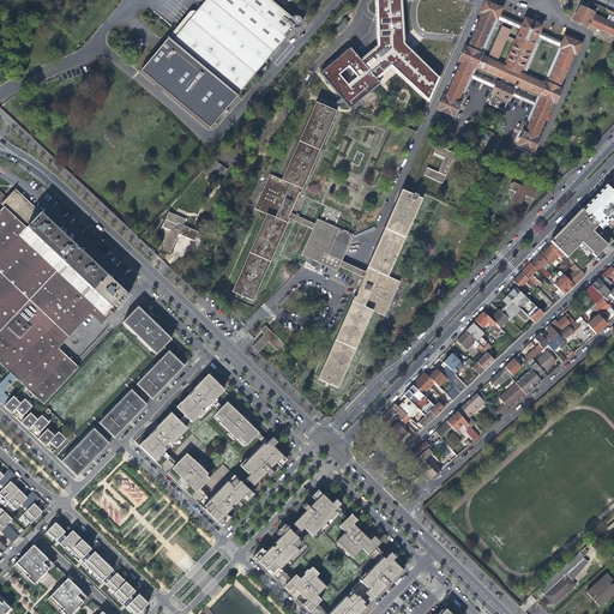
[(205,0),(196,12),(178,34),(174,31),(167,38),(143,70),(212,130),(293,28),(294,29),(296,29),(298,29),(299,28),(300,28),(301,26),(302,25),(302,23),(302,20),(301,19),(300,17),(299,17),(298,16),(295,16),(293,17),(292,18),(270,0),(205,0)]
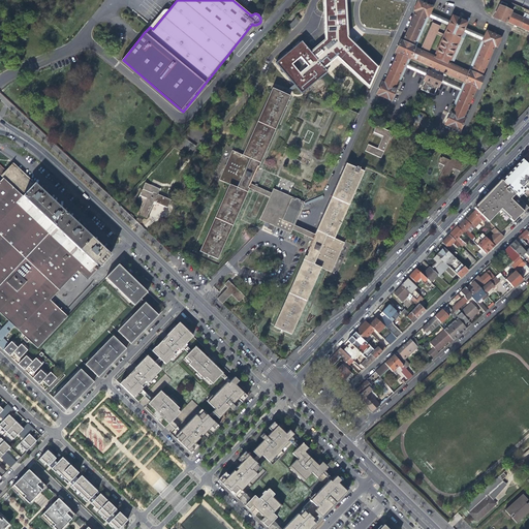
[(322,0),(327,39),(313,53),(324,67),(339,56),(371,85),(378,66),(348,36),(344,0),(322,0)]
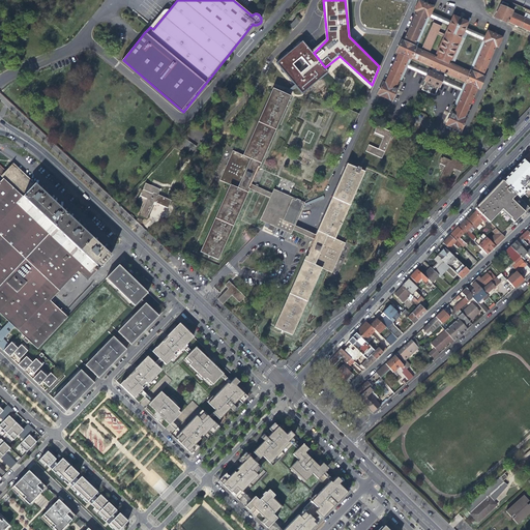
[(450,61),(463,32),(465,28),(467,23),(452,17),(450,22),(448,26),(444,36),(437,32),(439,27),(432,24),(421,49),(429,52),(437,34),(443,37),(436,54),(438,55),(436,58),(414,49),(415,47),(413,46),(427,16),(429,18),(429,17),(431,12),(433,7),(418,1),(414,10),(416,11),(404,41),(401,40),(395,53),(398,54),(384,84),(382,83),(377,95),(391,101),(396,89),(394,88),(405,64),(406,61),(408,58),(410,59),(410,58),(433,67),(431,70),(429,69),(429,71),(427,75),(424,80),(425,80),(421,88),(435,94),(438,85),(439,86),(441,81),(442,78),(443,76),(441,76),(443,71),(465,82),(464,83),(467,84),(465,88),(464,91),(453,115),(450,113),(445,125),(460,131),(465,120),(463,119),(476,88),(478,89),(483,78),(481,77),(495,47),(497,48),(501,38),(487,32),(484,36),(482,40),(482,41),(486,42),(472,72),(469,71),(469,72),(447,63),(448,60),(450,61)]
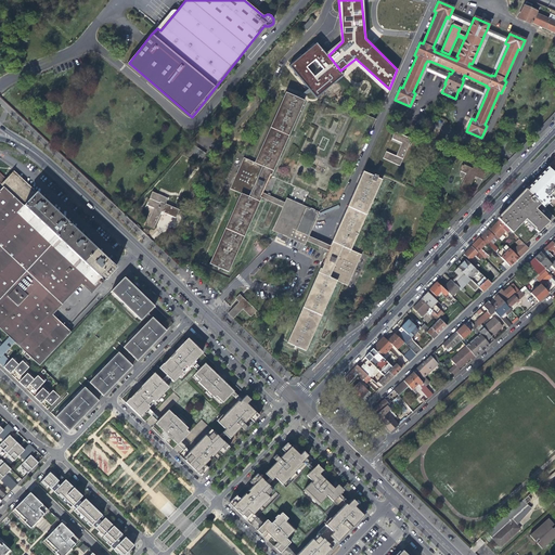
[(547,18),(536,13),(536,12),(530,9),(531,4),(528,3),(526,2),(518,18),(530,24),(531,23),(554,34),(554,22),(554,20),(554,16),(550,14),(547,18)]
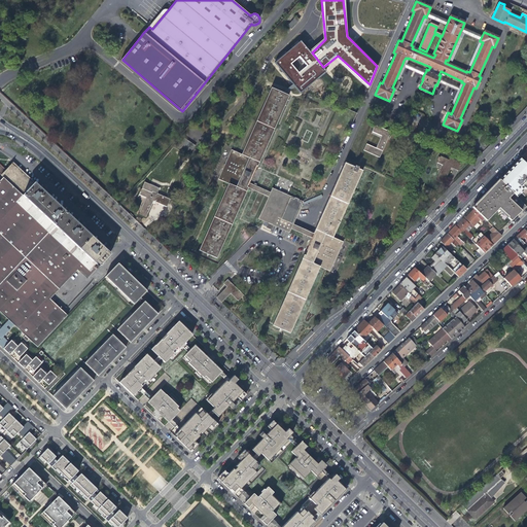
[(155,20),(149,27),(152,29),(168,10),(167,10),(166,9),(165,9),(164,9),(163,10),(155,20)]
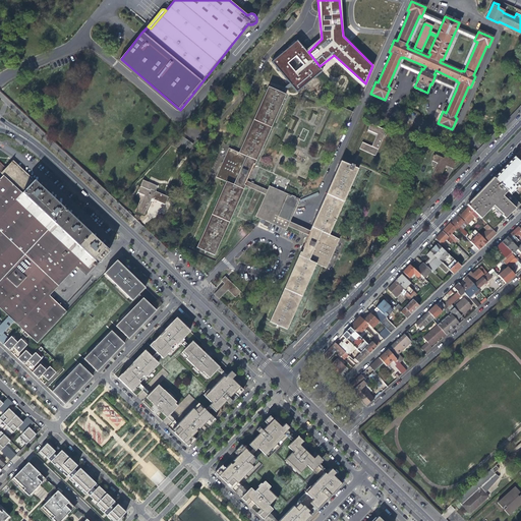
[(421,16),(441,25),(443,21),(433,17),(423,12),(421,16)]
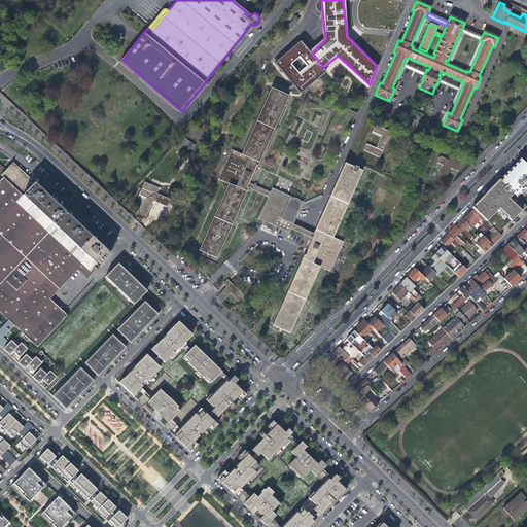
[(292,29),(300,19),(295,15),(288,26),(292,29)]
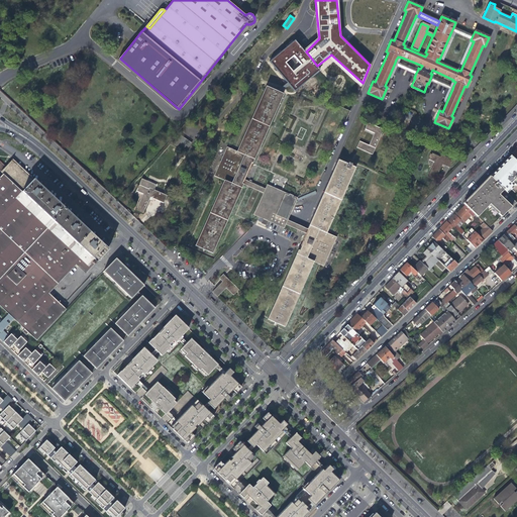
[(451,31),(471,39),(473,35),(453,27),(451,31)]
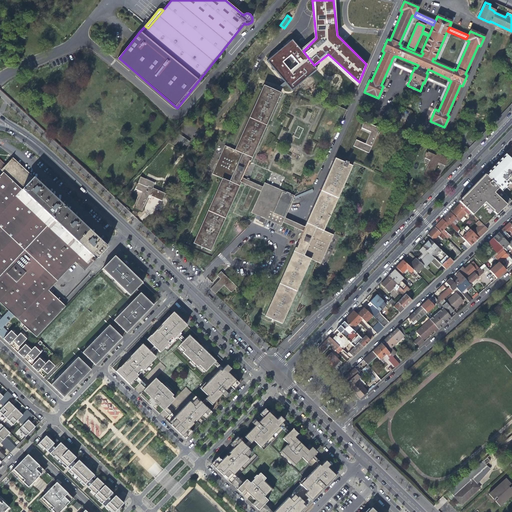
[(294,40),(272,59),(292,86),(316,68),(314,65),(303,51),(294,40)]
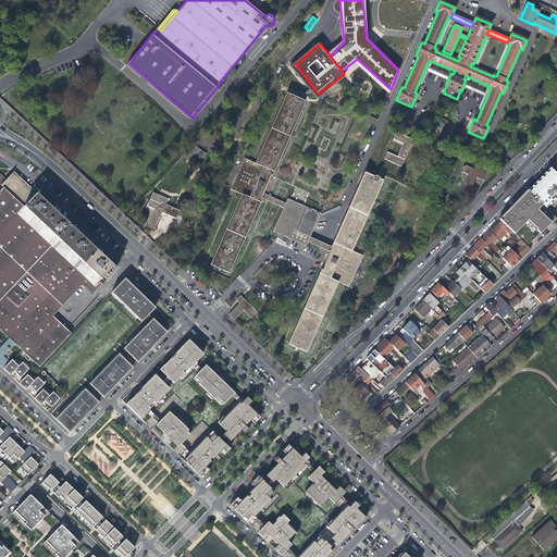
[(425,67),(448,78),(450,75),(426,64),(425,67)]
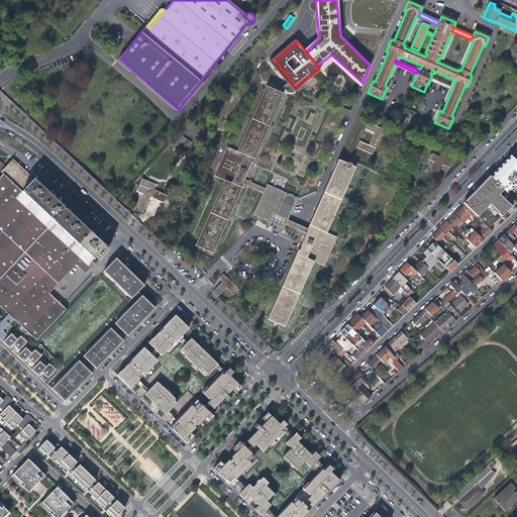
[(453,86),(431,76),(430,79),(452,89),(453,86)]
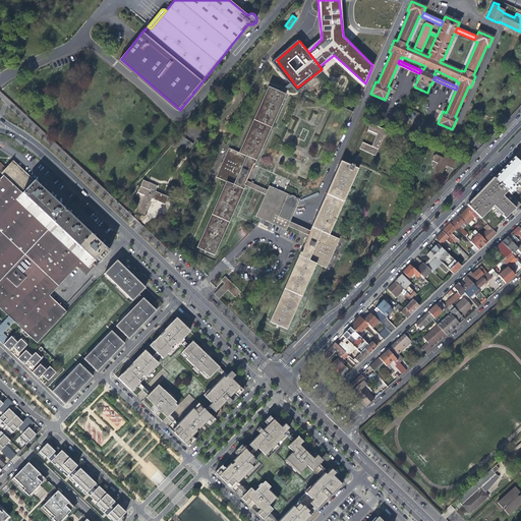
[(229,222),(244,186),(266,196),(256,217),(271,224),(285,230),(286,227),(309,236),(301,253),(300,252),(270,323),(287,331),(316,265),(326,269),(339,239),(329,235),(358,169),(354,167),(354,166),(351,164),(350,166),(341,162),(309,231),(288,222),(298,200),(269,188),(268,191),(244,181),(252,165),(253,165),(285,95),(267,88),(238,154),(228,149),(215,178),(225,182),(195,249),(213,256),(229,222)]
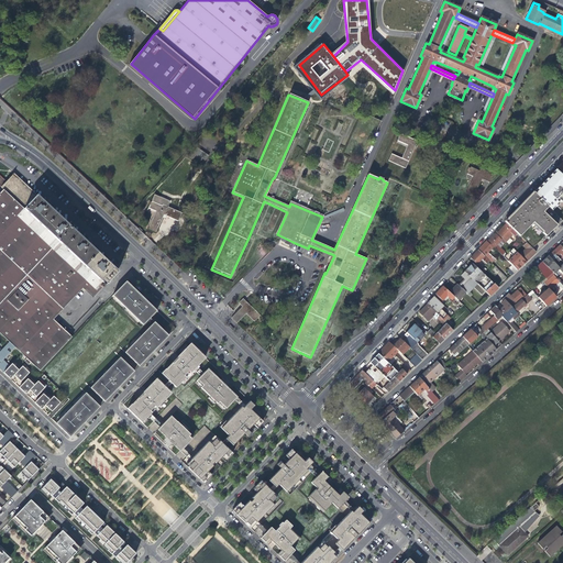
[(364,114),(359,129),(374,135),(381,121),(364,114)]
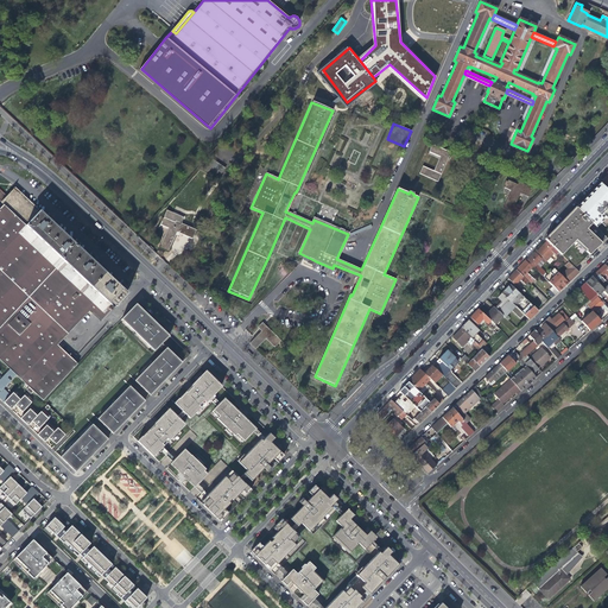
[(430,149),(429,152),(439,157),(438,159),(434,171),(423,166),(419,173),(437,182),(450,152),(432,144),(431,146),(430,145),(429,147),(430,149)]
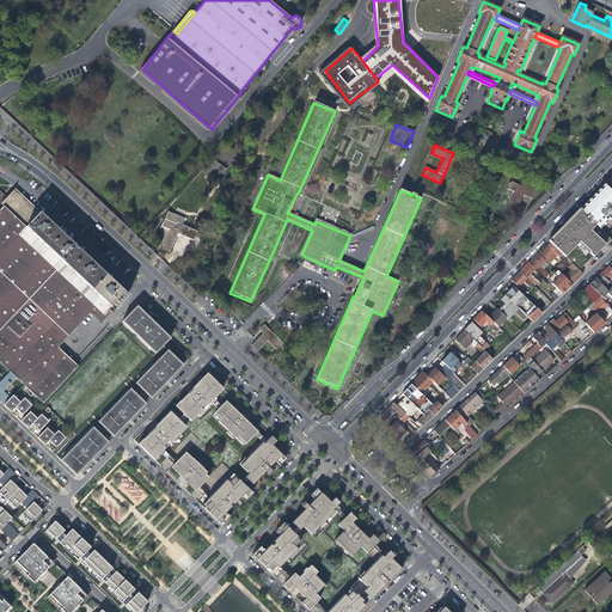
[(213,161),(206,171),(213,177),(215,175),(220,178),(226,170),(213,161)]
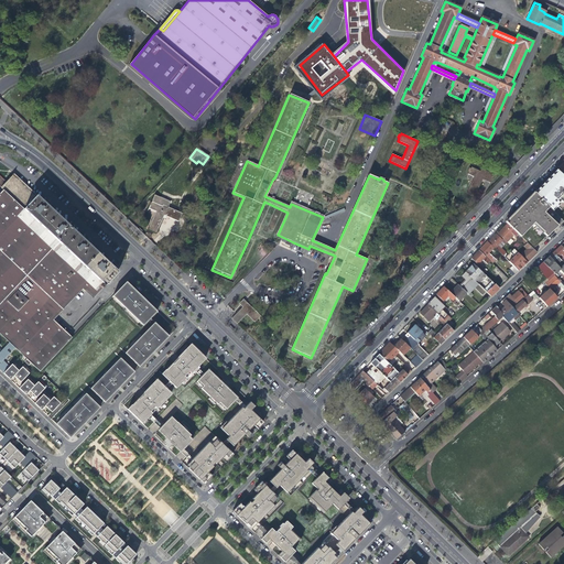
[(473,177),(465,194),(473,198),(481,180),(489,184),(492,175),(480,170),(478,172),(469,167),(469,170),(467,169),(466,172),(467,172),(466,175),(473,177)]
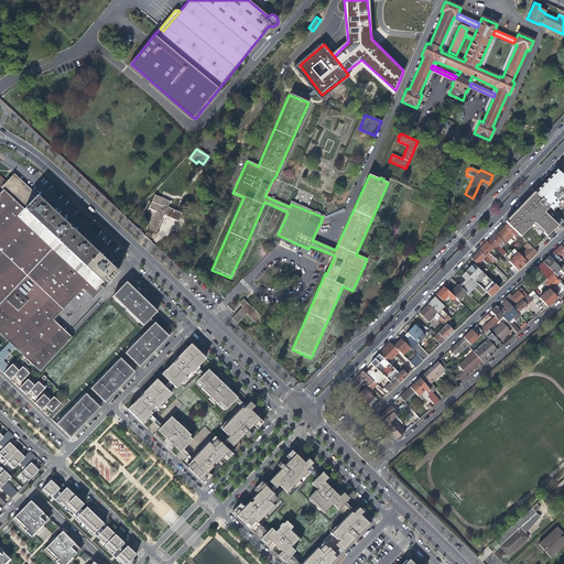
[(563,176),(557,170),(541,186),(534,193),(539,198),(552,210),(557,206),(561,209),(563,206),(563,176)]
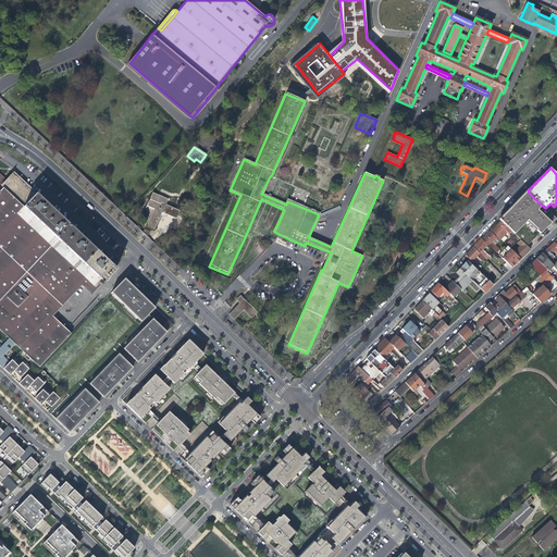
[(37,194),(14,173),(11,176),(13,178),(33,197),(37,194)]
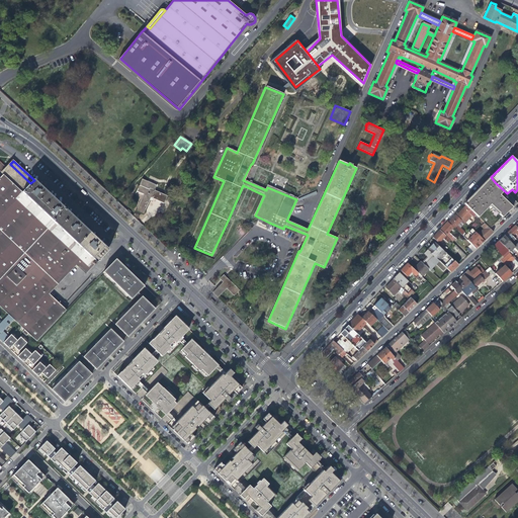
[(3,175),(12,166),(10,164),(6,168),(1,173),(3,175)]
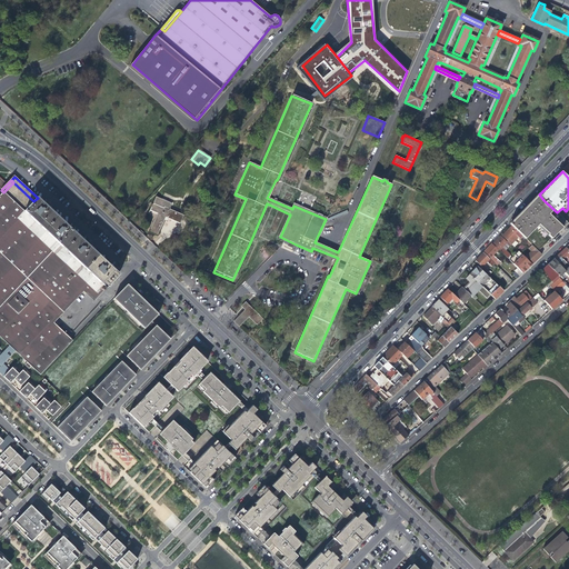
[(3,192),(0,196),(0,336),(9,346),(15,351),(21,357),(29,363),(27,366),(29,368),(31,366),(41,375),(73,340),(52,319),(82,287),(93,297),(101,288),(102,290),(106,287),(25,212),(33,201),(13,182),(3,192)]
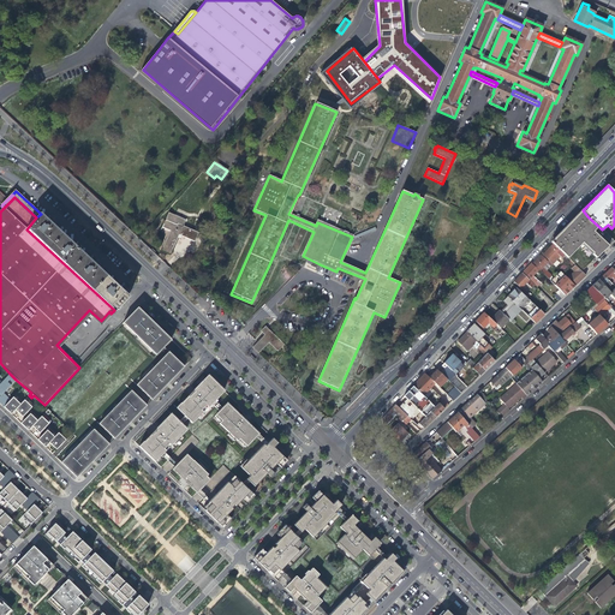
[(608,246),(614,240),(605,233),(602,230),(587,216),(583,210),(567,227),(551,243),(554,245),(574,266),(581,272),(586,267),(608,246)]
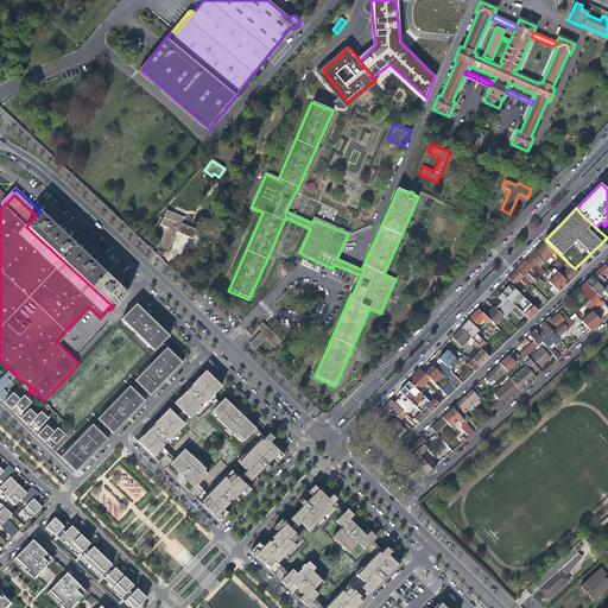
[(126,293),(40,211),(36,215),(26,227),(113,306),(126,293)]
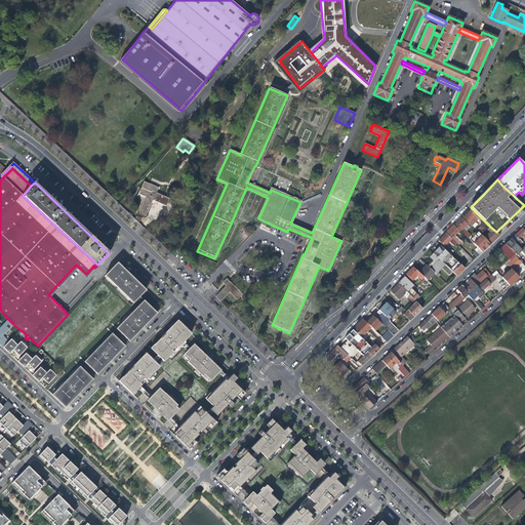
[(138,192),(137,195),(145,198),(144,200),(136,215),(145,219),(153,202),(165,208),(169,200),(151,192),(150,193),(140,189),(139,190),(139,189),(137,192),(138,192)]
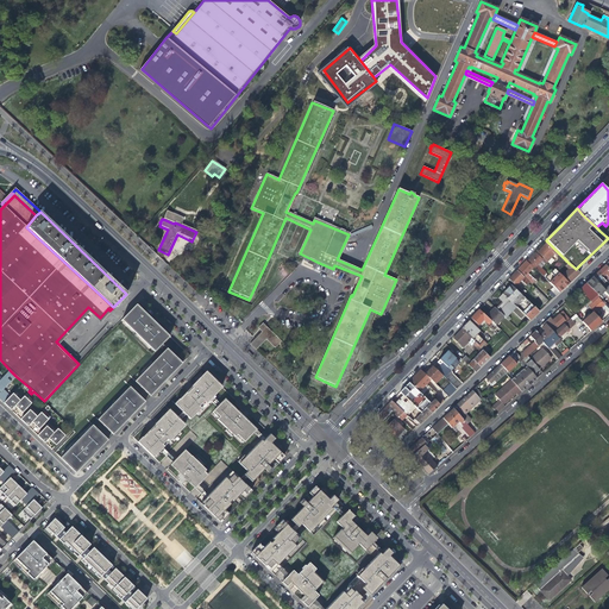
[(553,253),(566,267),(569,263),(548,243),(544,248),(538,253),(546,261),(553,253)]
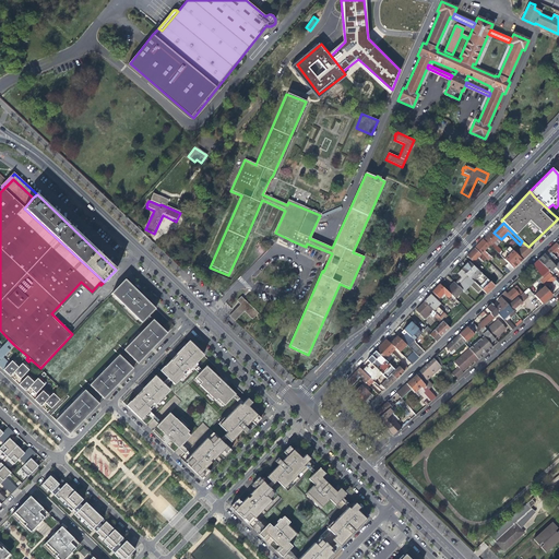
[(485,240),(498,253),(501,251),(494,244),(498,239),(492,233),(489,236),(485,240)]
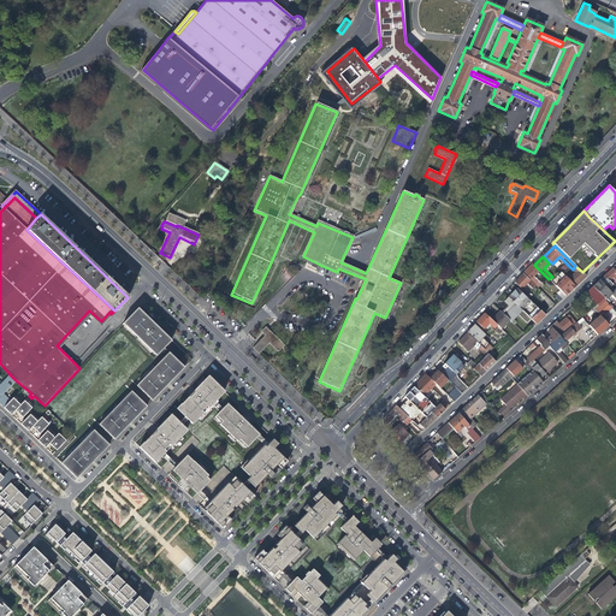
[(528,268),(523,273),(538,288),(542,284),(534,277),(539,271),(532,265),(528,268)]
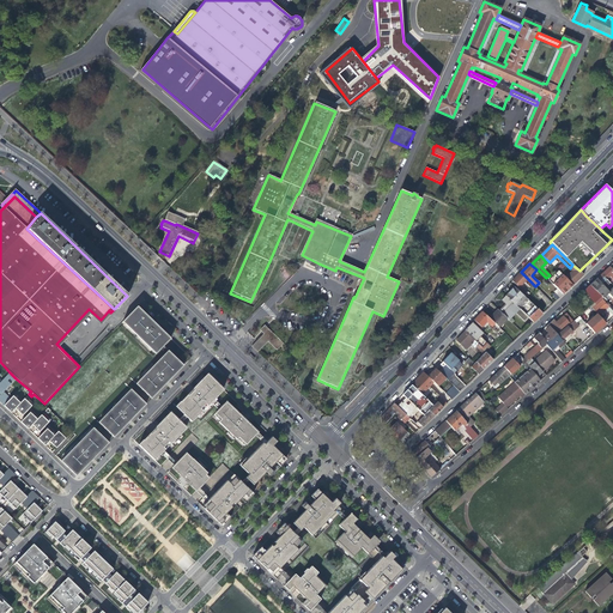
[(583,275),(580,271),(572,265),(570,268),(569,268),(562,275),(571,284),(575,280),(576,281),(583,275)]
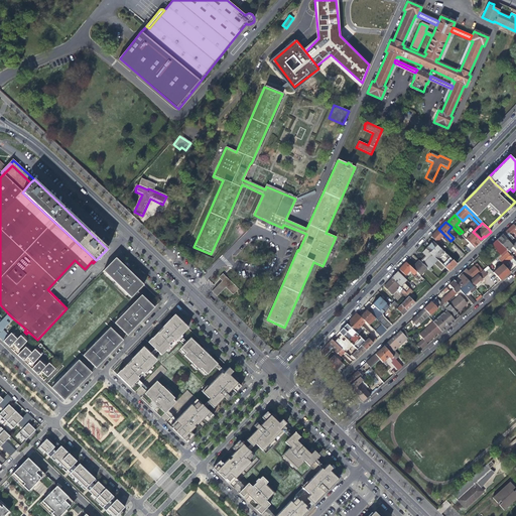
[(515,227),(513,225),(503,235),(509,242),(513,239),(510,236),(512,234),(514,236),(515,235),(515,227)]
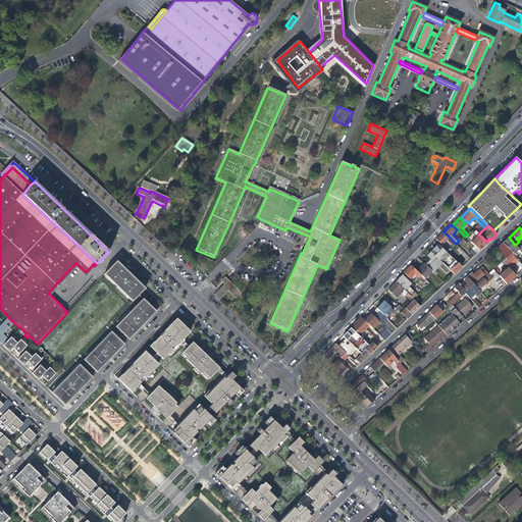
[(475,247),(479,251),(484,246),(487,243),(486,242),(478,235),(474,229),(471,233),(475,237),(470,242),(475,247)]
